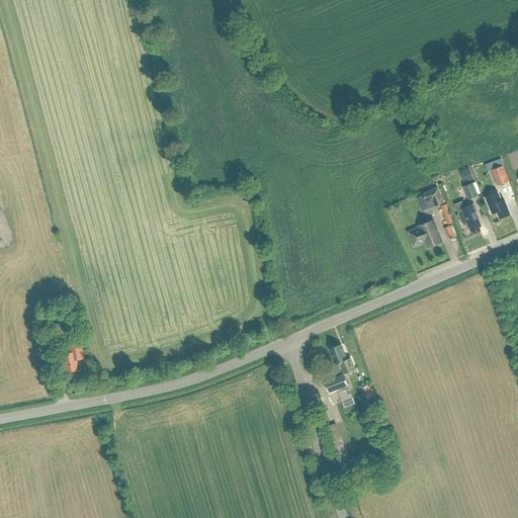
[(510,181),(504,165),(491,170),(497,185),(510,181)]
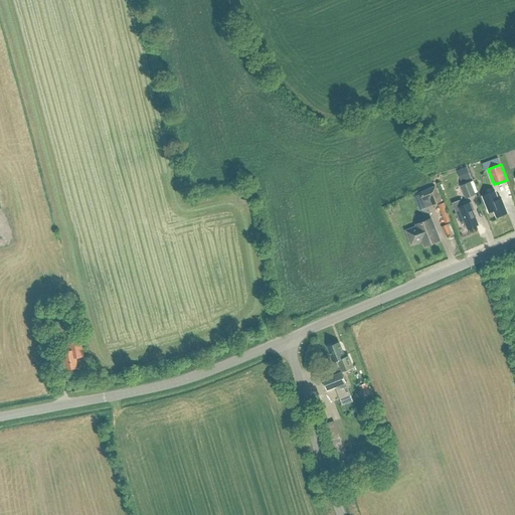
[(462,182),(471,178),(467,166),(457,170),(462,182)]
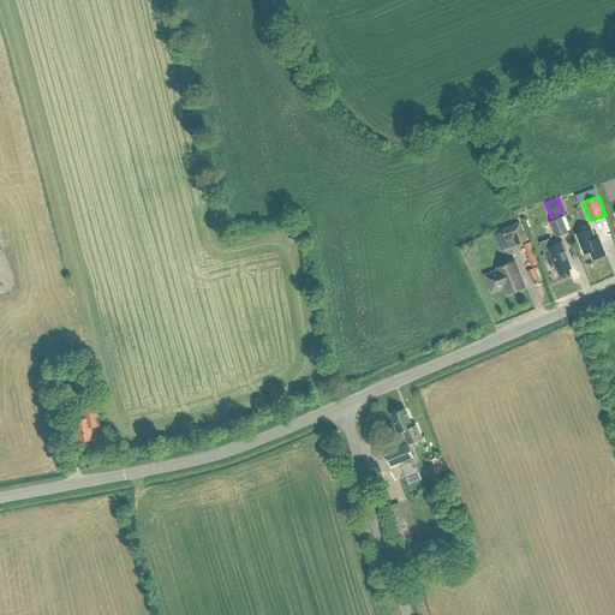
[(556,237),(568,232),(562,216),(550,221),(556,237)]
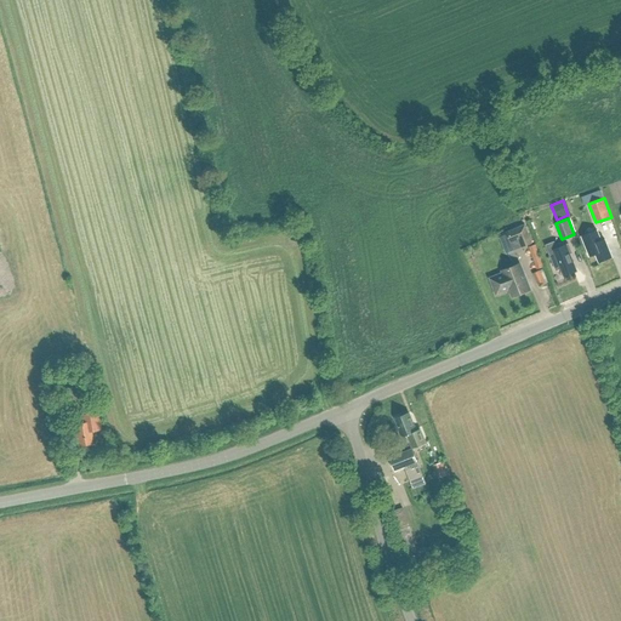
[(507,233),(511,243),(519,239),(522,248),(533,244),(525,226),(507,233)]
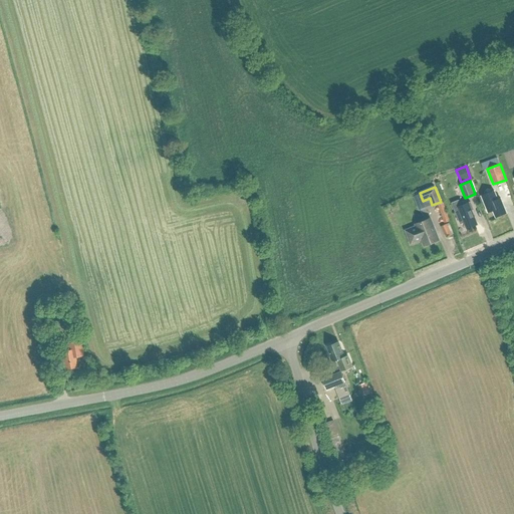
[(497,200),(494,193),(495,192),(494,189),(485,193),(486,196),(488,196),(490,202),(496,217),(506,212),(500,198),(497,200)]
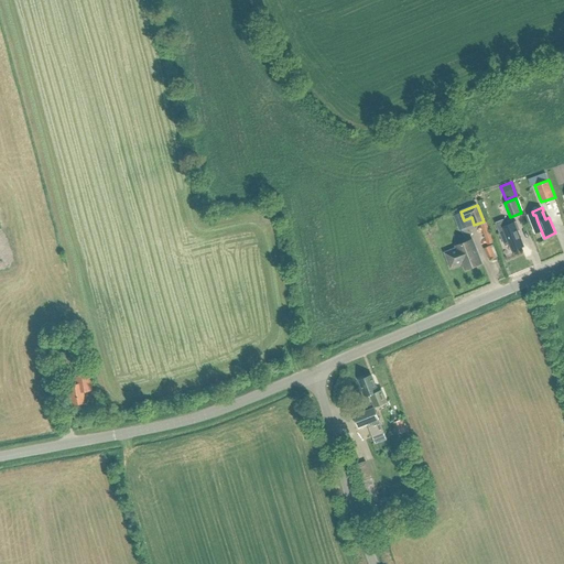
[(510,245),(512,251),(523,247),(518,231),(520,230),(517,221),(506,226),(503,220),(496,223),(506,246),(510,245)]
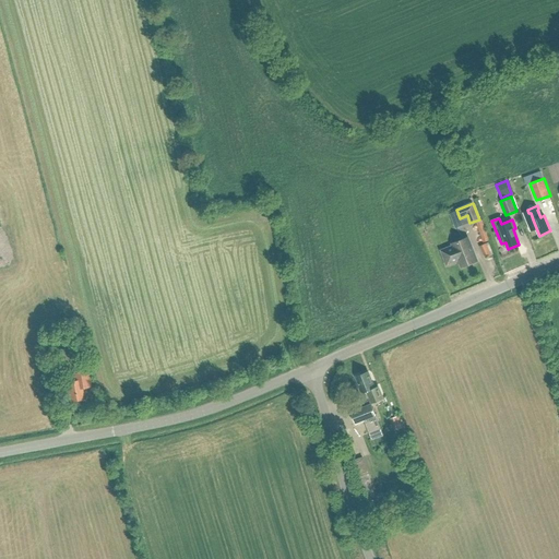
[(441,251),(447,265),(459,261),(462,268),(477,261),(467,238),(452,244),(453,246),(441,251)]
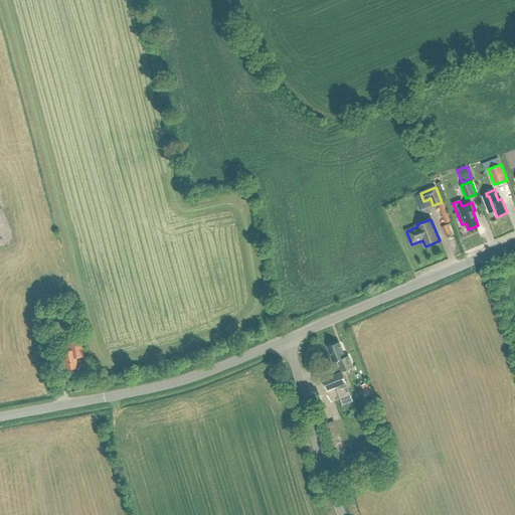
[(453,235),(450,228),(448,224),(442,226),(444,230),(447,238),(453,235)]
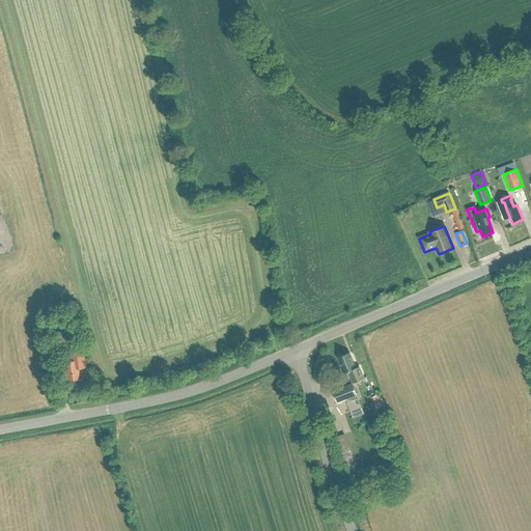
[(70,362),(62,363),(65,381),(80,379),(78,368),(86,367),(83,352),(68,355),(70,362)]
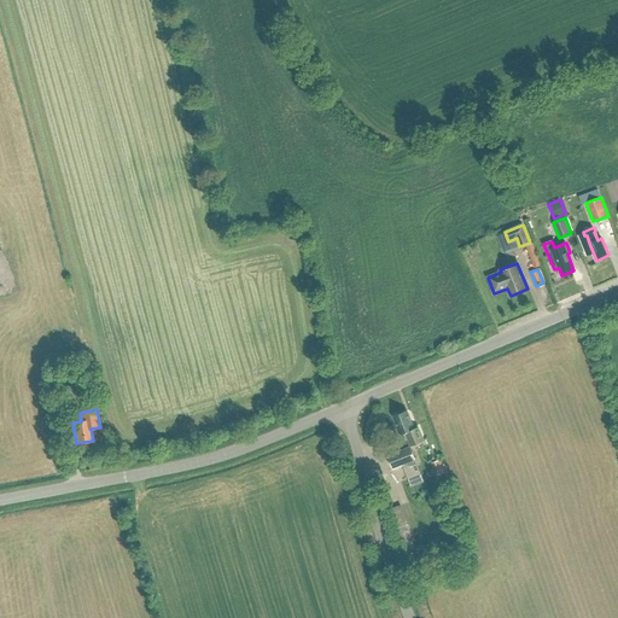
[(394,417),(404,442),(406,447),(424,441),(423,437),(419,425),(413,427),(407,410),(394,417)]
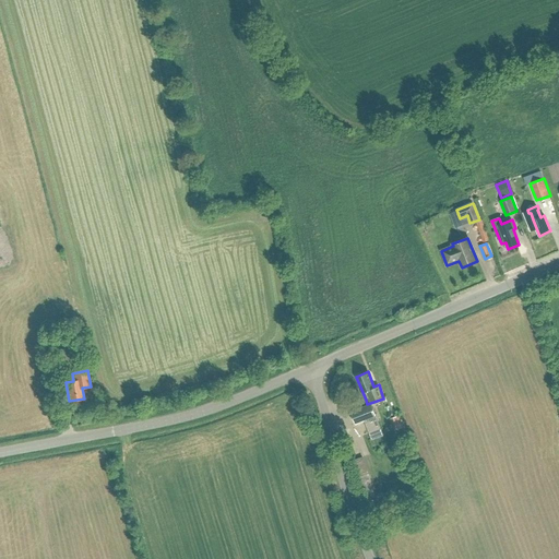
[(365,420),(372,438),(382,435),(375,417),(376,417),(371,403),(351,412),(355,424),(365,420)]
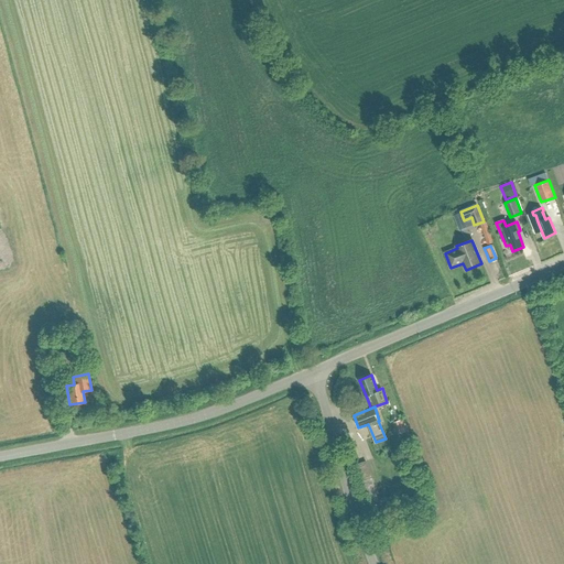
[(355,466),(367,503),(379,499),(366,461),(355,466)]
